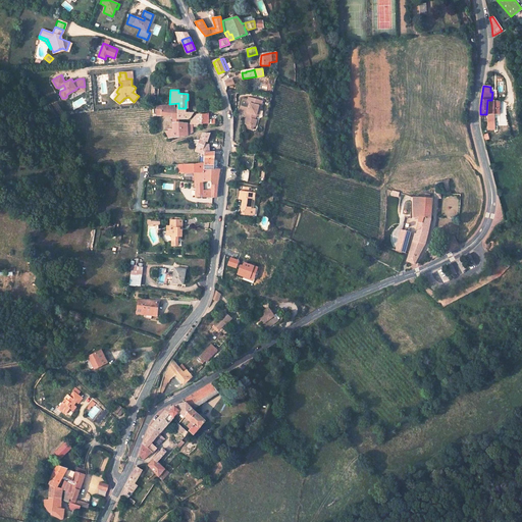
[(262,101),(248,97),(247,101),(243,99),(240,109),(246,111),(249,112),(247,117),(245,123),(247,124),(253,126),(254,126),(257,119),(255,119),(256,115),(259,106),(261,106),(262,101)]
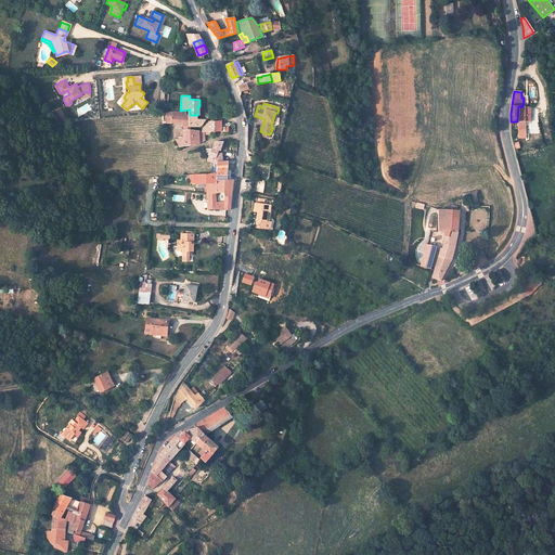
[(530,106),(523,106),(518,106),(517,121),(518,121),(525,121),(530,121),(530,106)]
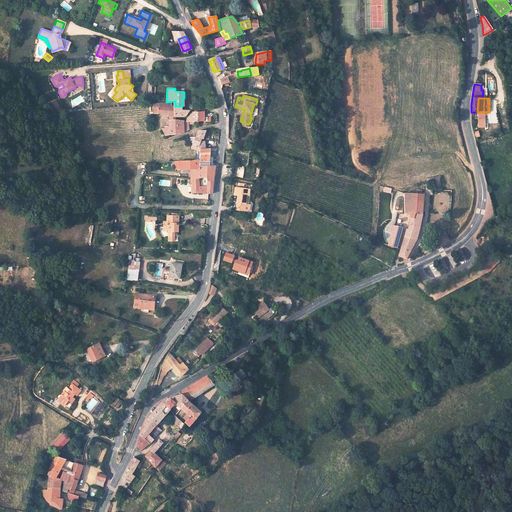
[(153,112),(153,113),(165,113),(164,109),(168,109),(168,116),(169,116),(175,116),(175,111),(175,106),(172,106),(172,102),(153,104),(153,108),(153,111),(153,112)]
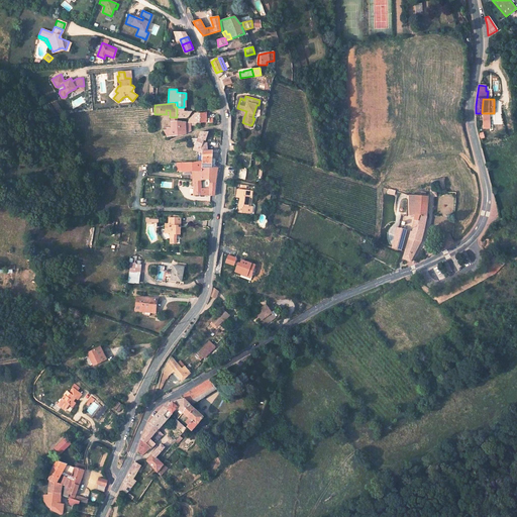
[(189,119),(189,122),(191,122),(191,125),(196,125),(196,122),(199,122),(200,112),(195,113),(189,119)]
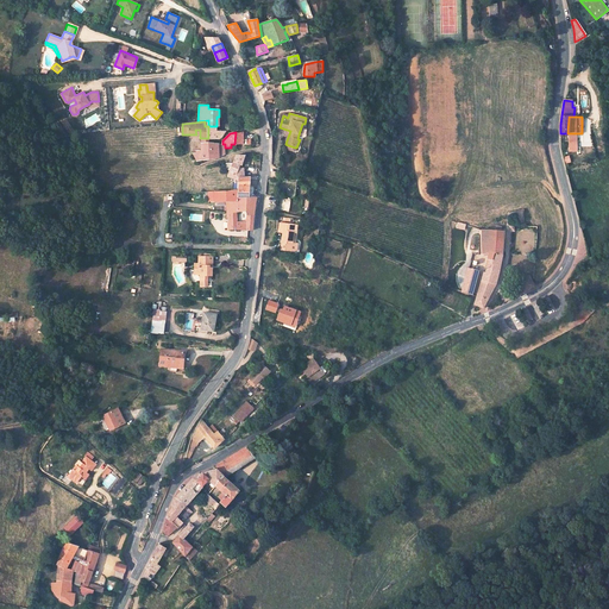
[(236,132),(234,144),(246,144),(248,139),(243,139),(244,135),(244,132),(236,132)]
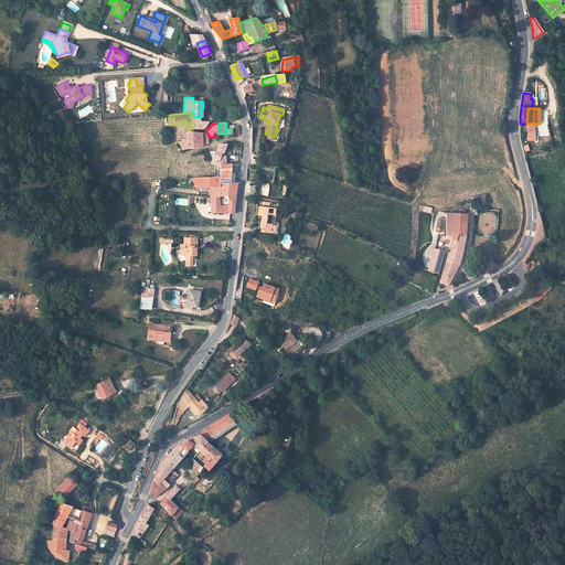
[(182,139),(182,142),(179,142),(182,149),(203,147),(203,146),(203,134),(194,134),(187,132),(187,139),(182,139)]
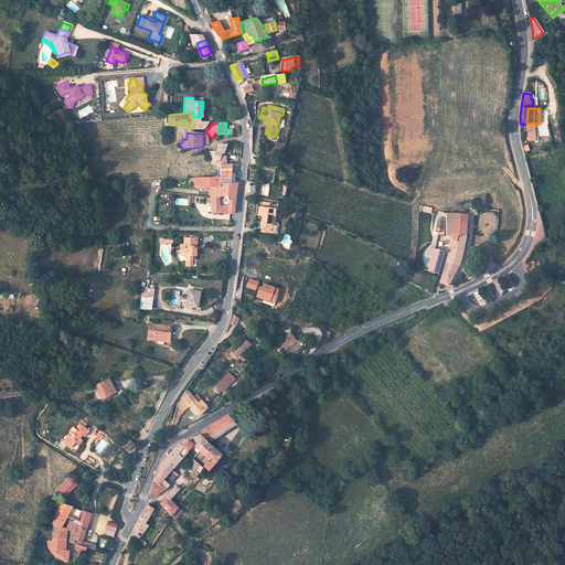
[(228,144),(219,144),(217,150),(216,151),(214,158),(211,163),(216,166),(216,164),(221,164),(227,164),(226,158),(221,158),(224,152),(226,151),(228,144)]
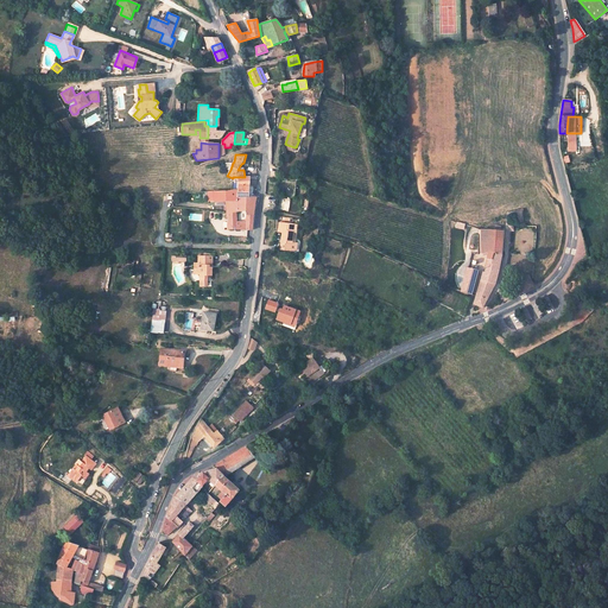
[(239,190),(239,196),(248,196),(248,185),(238,185),(238,190),(239,190)]
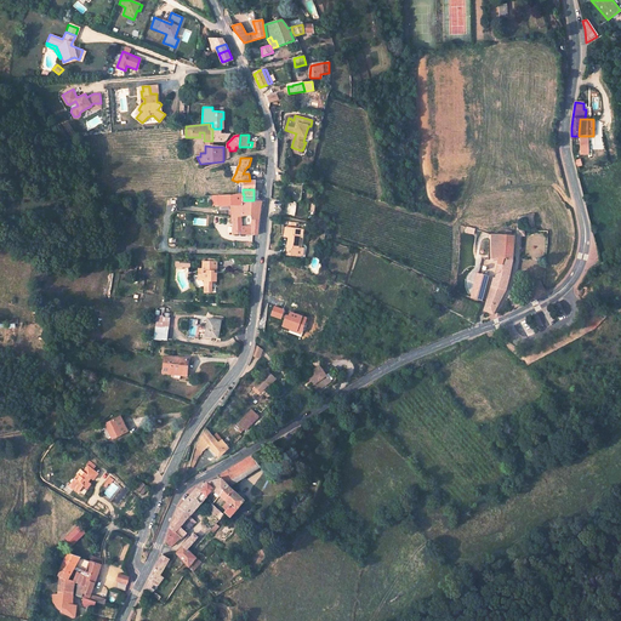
[(218,201),(218,205),(231,205),(243,205),(244,200),(244,194),(243,194),(235,194),(233,194),(226,195),(218,195),(218,201)]
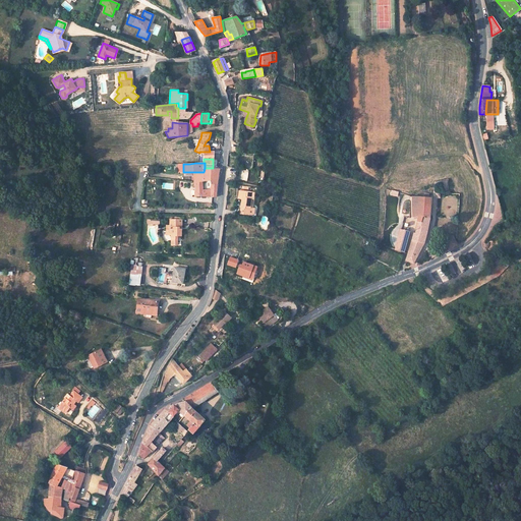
[(194,181),(194,182),(201,181),(211,180),(211,177),(218,178),(219,176),(220,169),(219,169),(215,168),(213,168),(205,168),(204,172),(193,172),(194,181)]
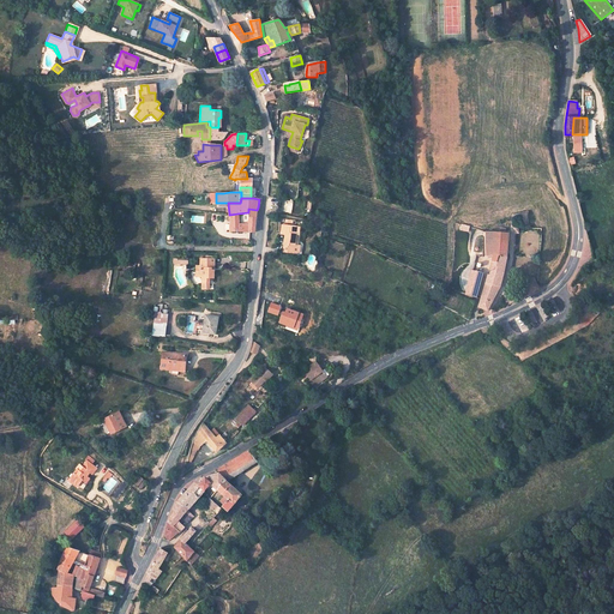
[(230,222),(230,226),(234,226),(234,223),(239,224),(238,214),(229,215),(229,218),(230,221),(230,222)]
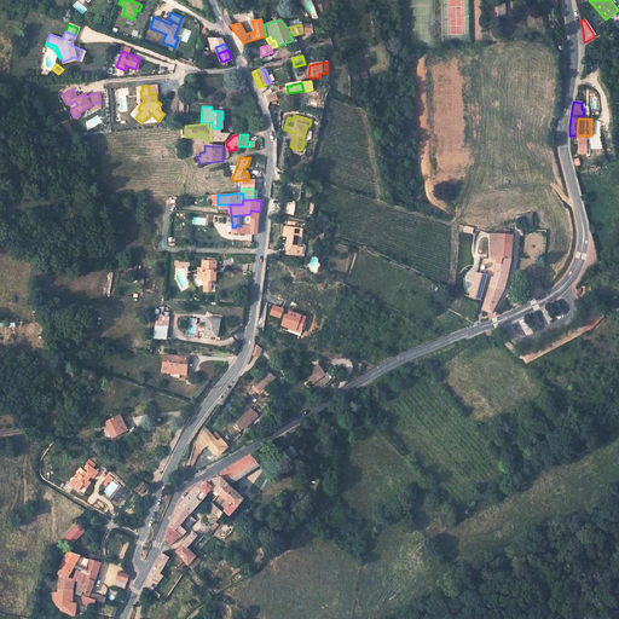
[(232,227),(231,232),(256,233),(258,225),(258,221),(258,219),(252,219),(252,226),(241,226),(236,225),(236,227),(232,227)]
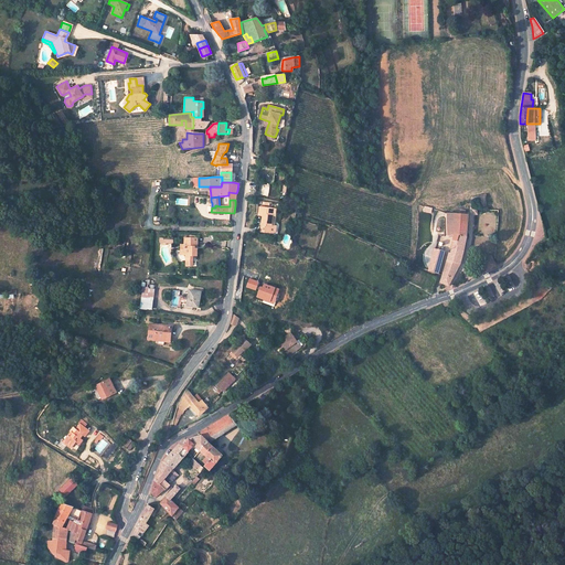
[(263,215),(260,231),(270,233),(272,225),(274,225),(276,209),(265,208),(260,208),(259,206),(258,214),(263,215)]
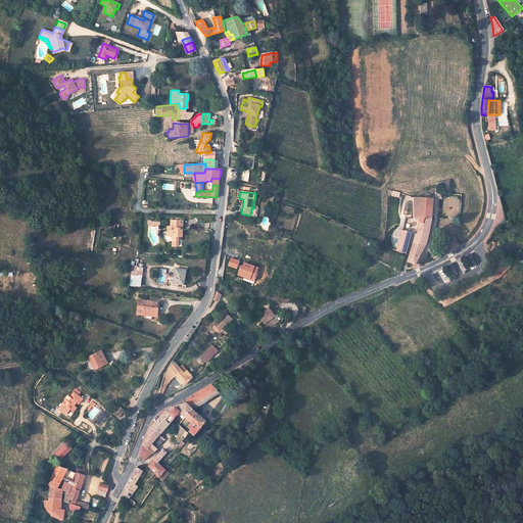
[(426,197),(414,197),(415,219),(420,218),(420,222),(418,234),(416,233),(410,254),(408,260),(415,265),(426,244),(429,230),(432,217),(432,205),(434,205),(434,196),(431,196),(431,194),(426,194),(426,197)]
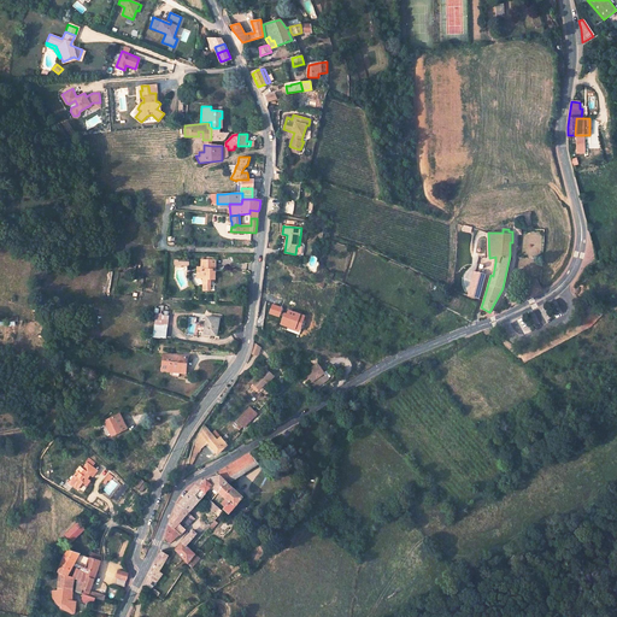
[(207,260),(201,260),(201,266),(197,266),(197,272),(199,272),(199,275),(201,278),(203,278),(203,291),(210,291),(210,282),(210,280),(215,280),(216,260),(215,260),(207,260)]
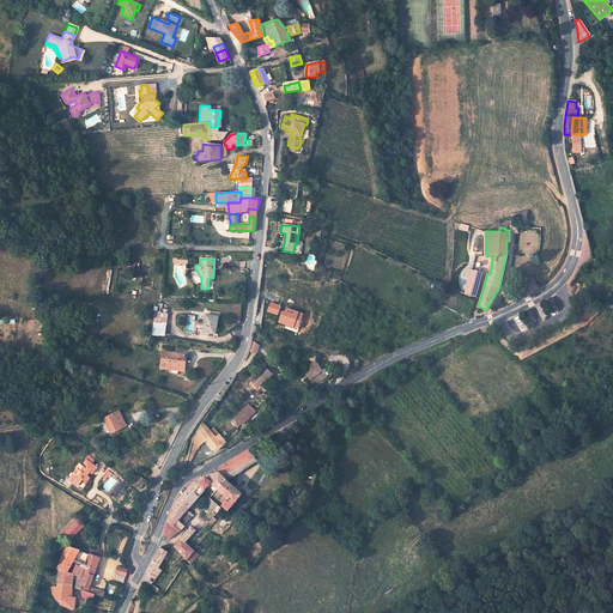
[(483,272),(471,269),(465,293),(475,297),(483,272)]
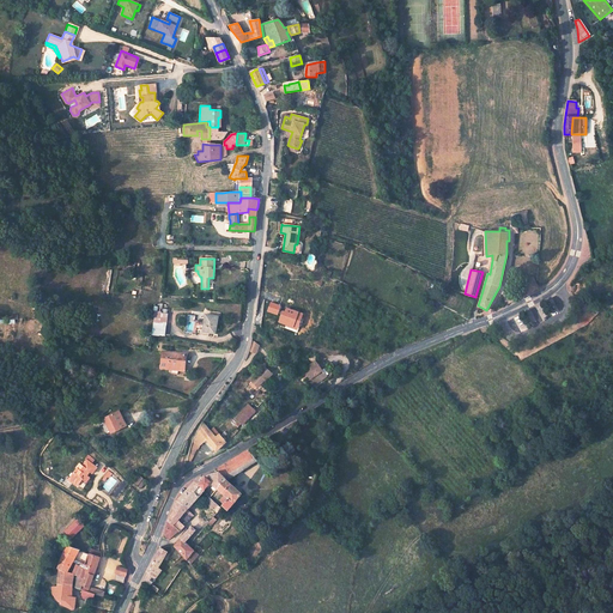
[(534,278),(526,280),(527,286),(529,295),(540,289),(534,278)]
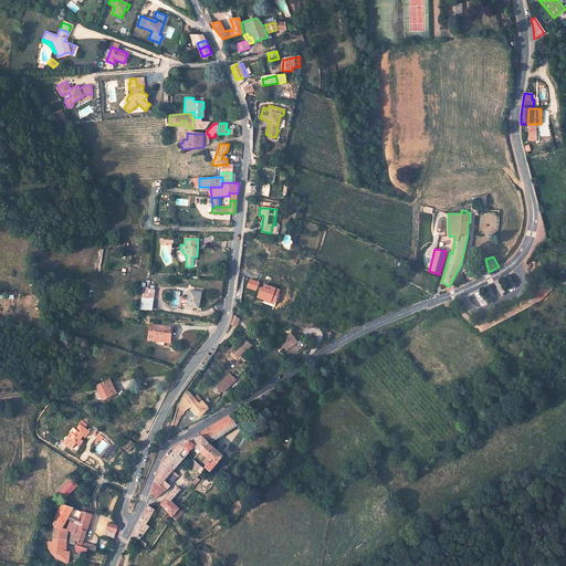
[(156,295),(155,302),(160,302),(161,297),(165,299),(166,291),(161,290),(160,296),(156,295)]
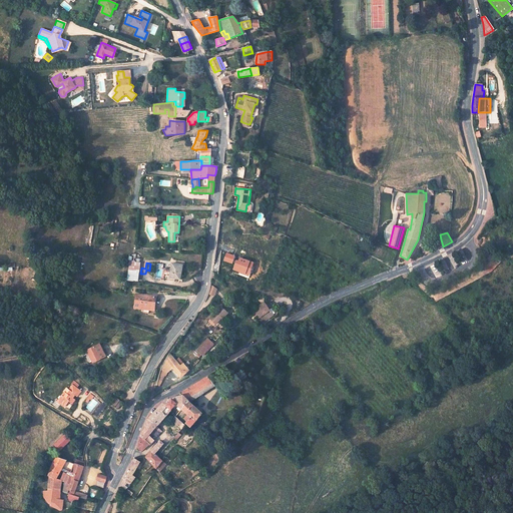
[(161,278),(163,264),(157,263),(155,277),(161,278)]
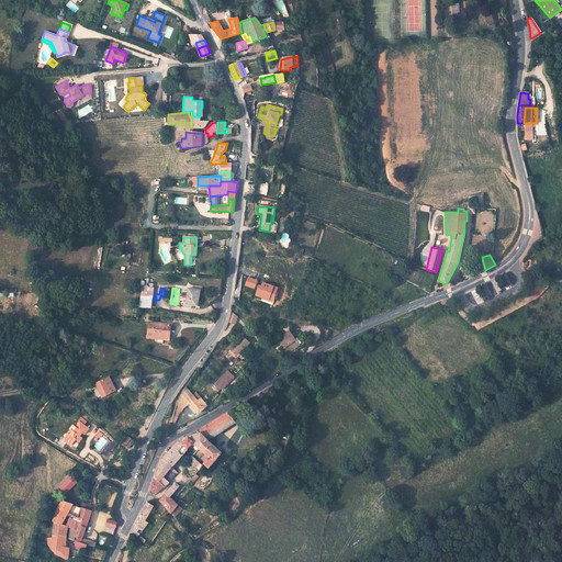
[(188,288),(186,304),(198,306),(200,290),(188,288)]
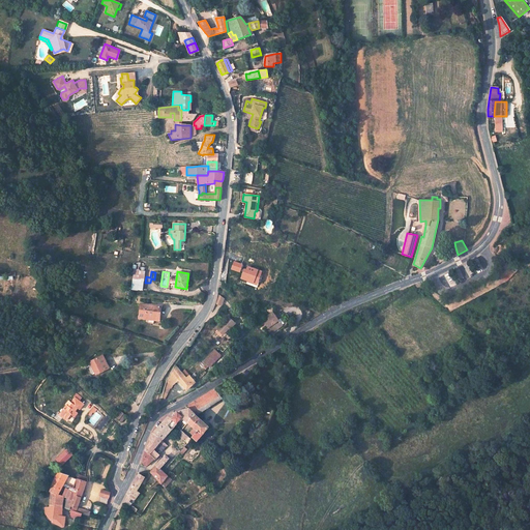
[(141,303),(139,318),(146,319),(146,316),(158,318),(159,306),(141,303)]
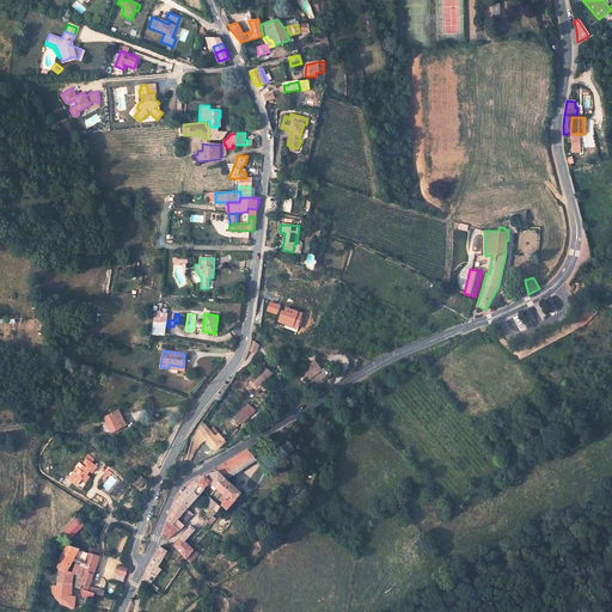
[(169,365),(169,368),(185,371),(188,354),(184,354),(183,367),(169,365)]
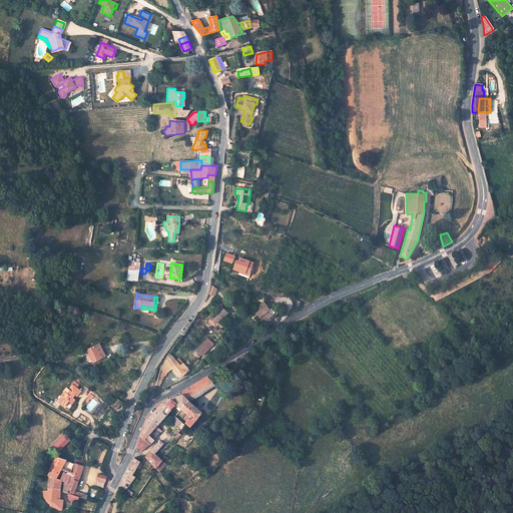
[(260,305),(253,309),(260,317),(259,318),(262,323),(268,319),(271,324),(277,321),(273,315),(264,302),(263,303),(260,305)]
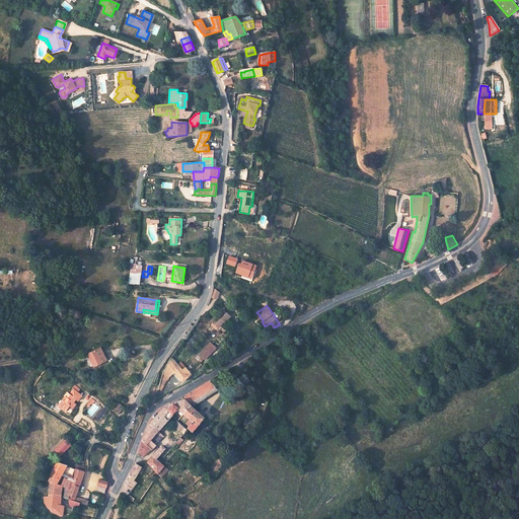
[(219,328),(224,322),(226,323),(231,317),(225,312),(220,318),(218,317),(213,323),(215,324),(219,328)]
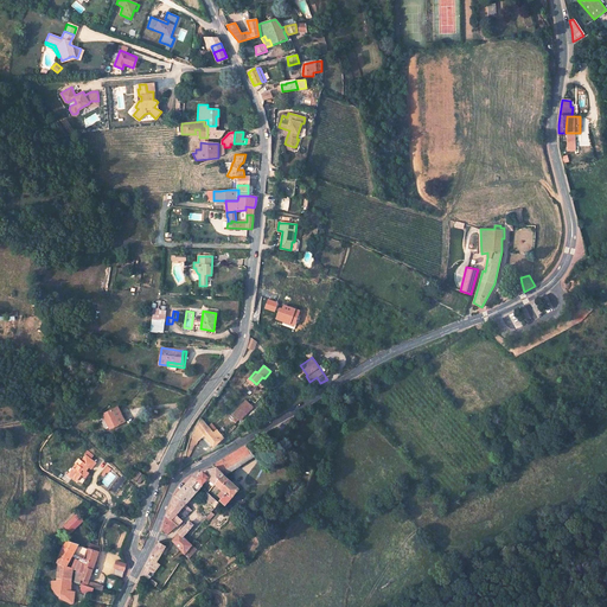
[(246,400),(232,413),(238,420),(240,420),(253,407),(246,400)]
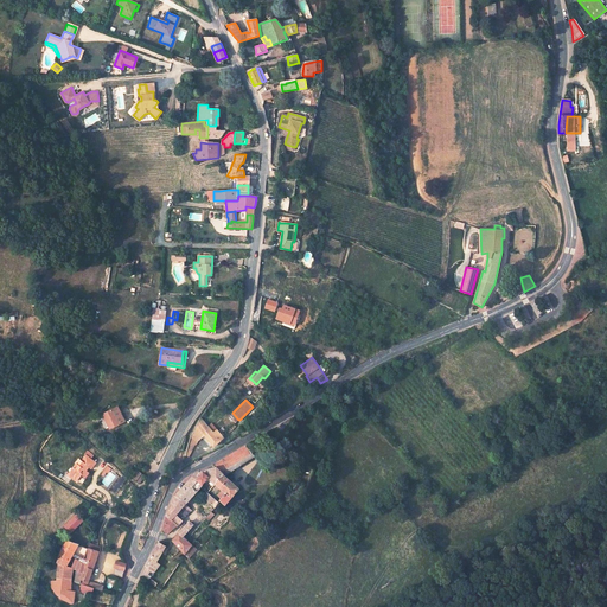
[(117,407),(106,413),(113,427),(125,421),(117,407)]
